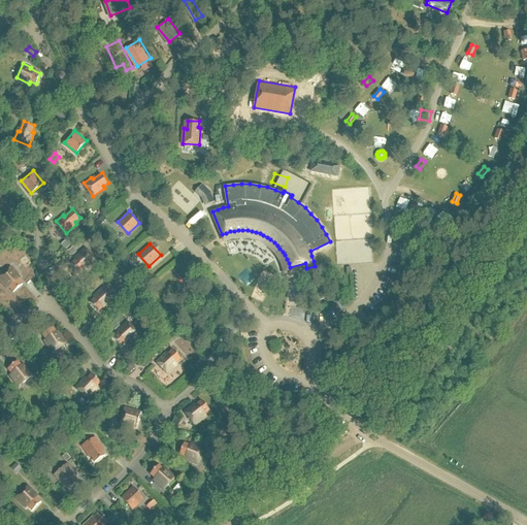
[(73,245),(69,249),(73,254),(77,250),(73,245)]
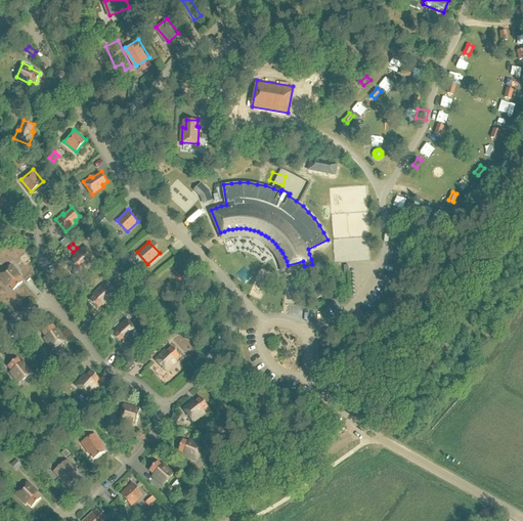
[(89,263),(96,257),(85,246),(75,254),(76,256),(71,260),(79,269),(87,262),(89,263)]
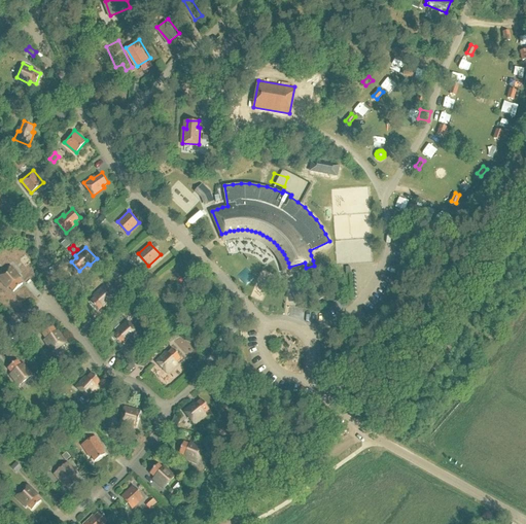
[(13,290),(23,282),(15,274),(16,272),(11,266),(0,274),(0,277),(8,286),(9,285),(13,290)]
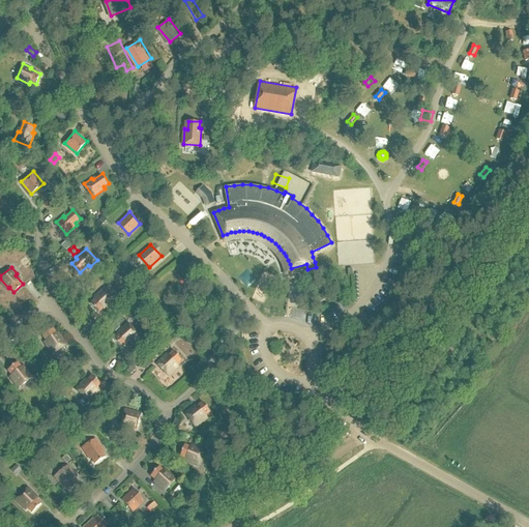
[(109,304),(116,298),(105,287),(94,296),(96,297),(91,302),(99,311),(108,303),(109,304)]
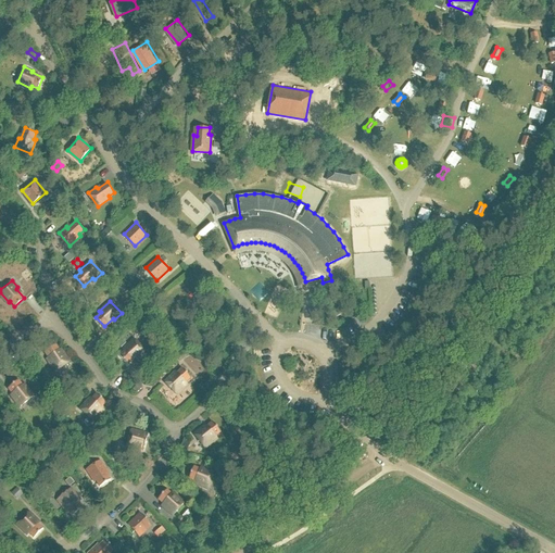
[(333,317),(343,311),(340,305),(330,313),(333,317)]
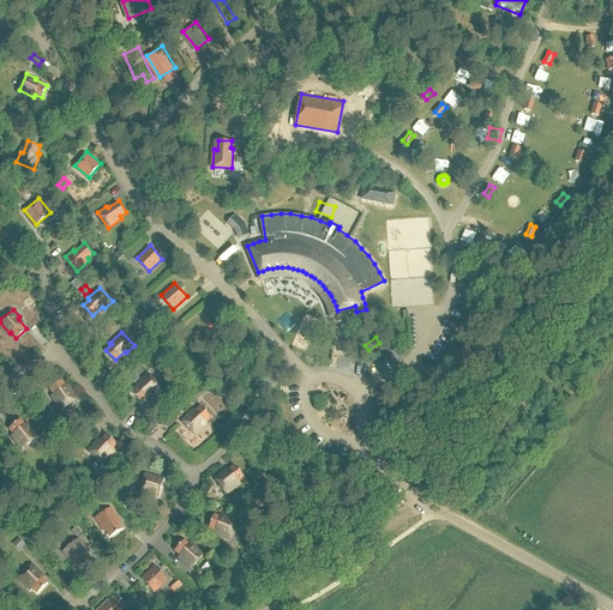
[(131,375),(130,376),(133,381),(140,376),(134,370),(131,374),(131,375)]
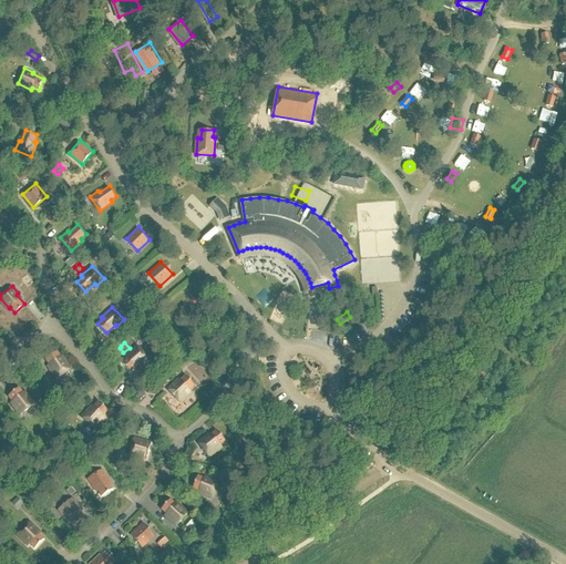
[(141,363),(148,357),(137,345),(126,355),(127,356),(122,361),(131,370),(140,362),(141,363)]
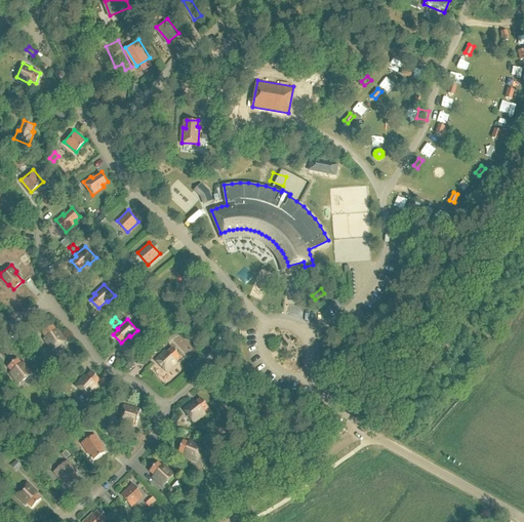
[(56,329),(52,324),(43,330),(49,339),(47,340),(52,349),(66,339),(58,328),(56,329)]
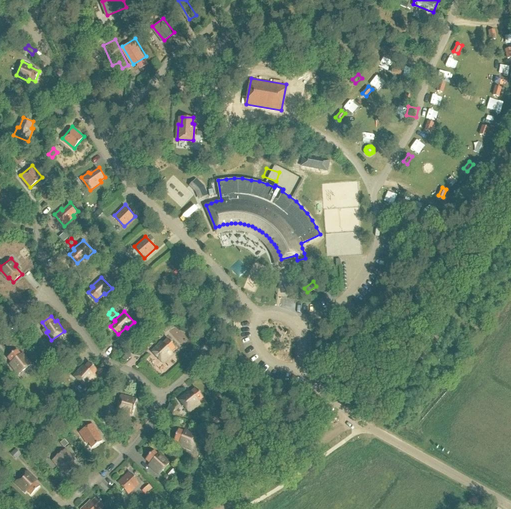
[(176,346),(168,337),(160,345),(159,343),(152,350),(163,361),(173,352),(171,350),(176,346)]
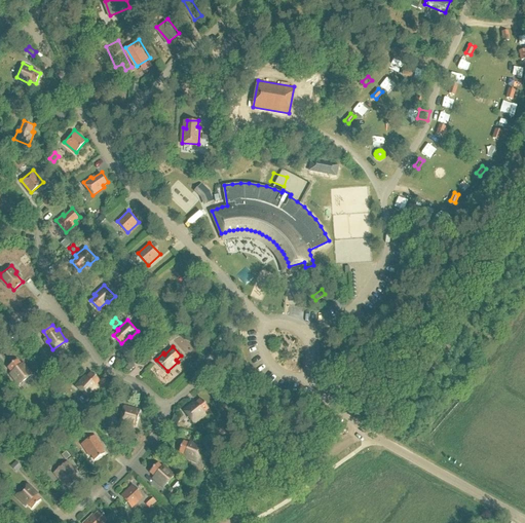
[(39,357),(42,355),(44,352),(40,347),(38,348),(35,350),(39,357)]
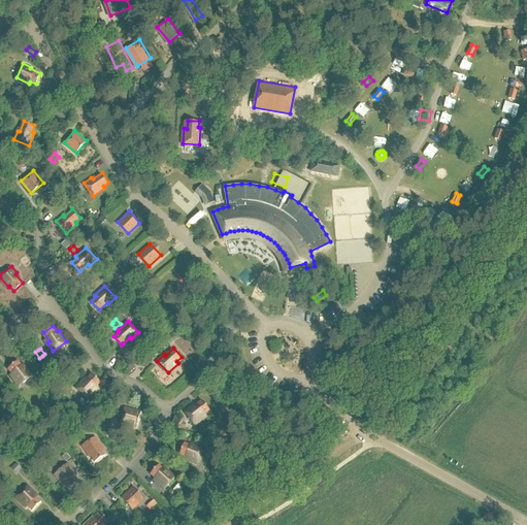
[(31,356),(26,359),(30,364),(35,361),(31,356)]
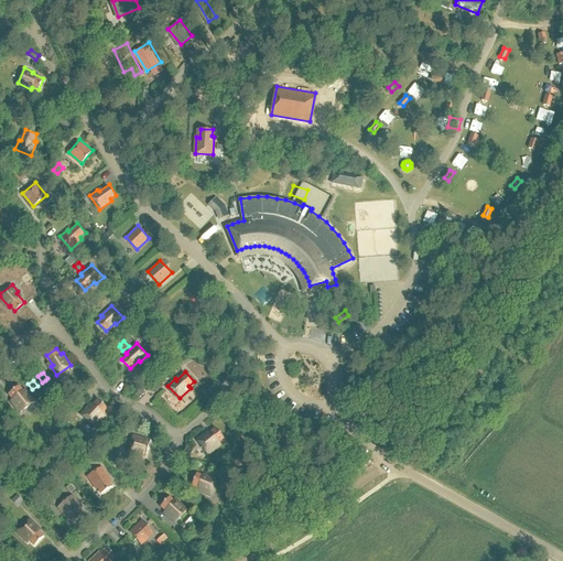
[(23,389),(19,384),(9,392),(17,401),(14,402),(21,410),(34,400),(25,388),(23,389)]
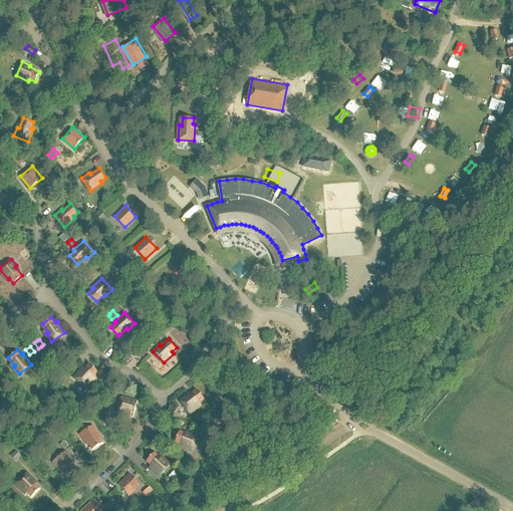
[(129,351),(122,356),(126,361),(133,355),(129,351)]
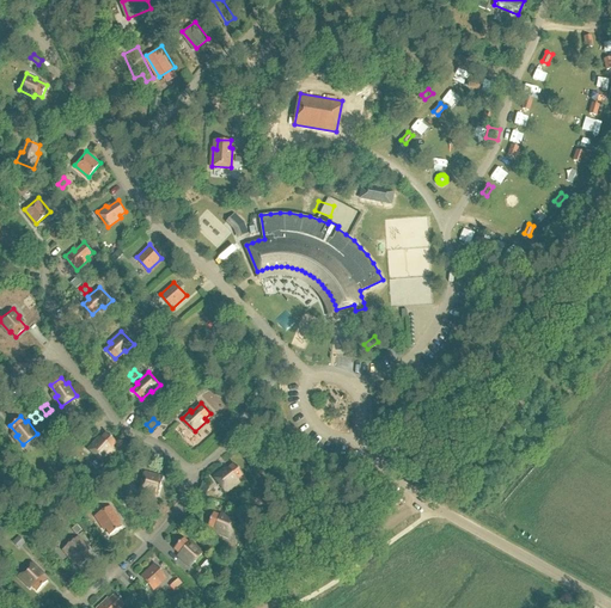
[(0,436),(7,444),(14,438),(2,424),(0,425),(0,436)]
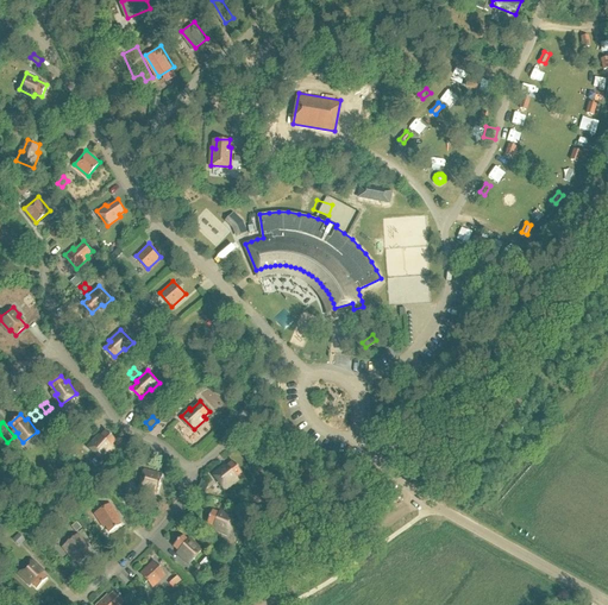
[(111,445),(117,439),(106,429),(98,439),(95,438),(88,445),(102,458),(113,446),(111,445)]
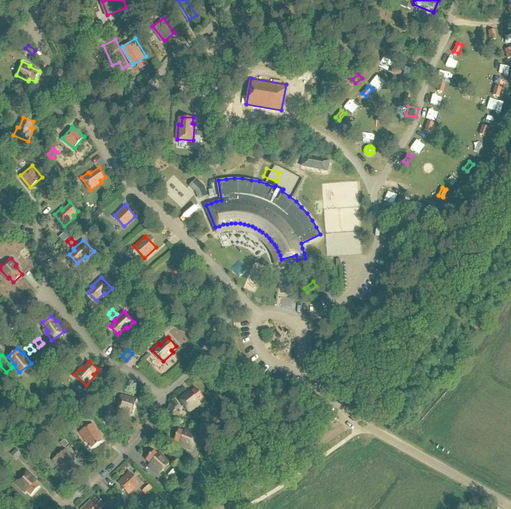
[(204,396),(196,387),(188,394),(186,392),(179,398),(189,410),(200,401),(198,400),(204,396)]
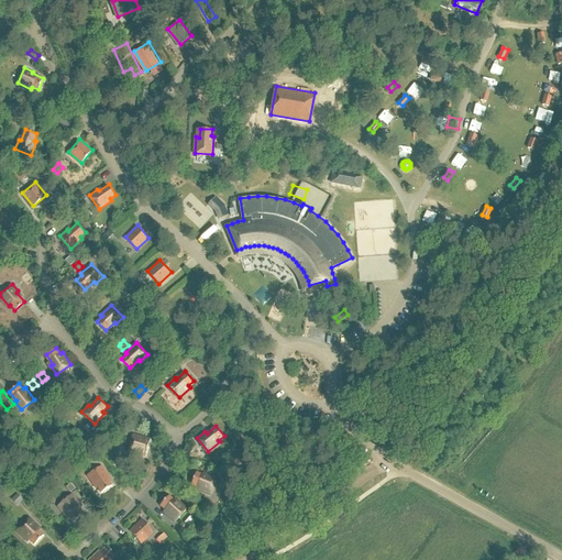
[(145,454),(150,438),(133,434),(129,450),(145,454)]
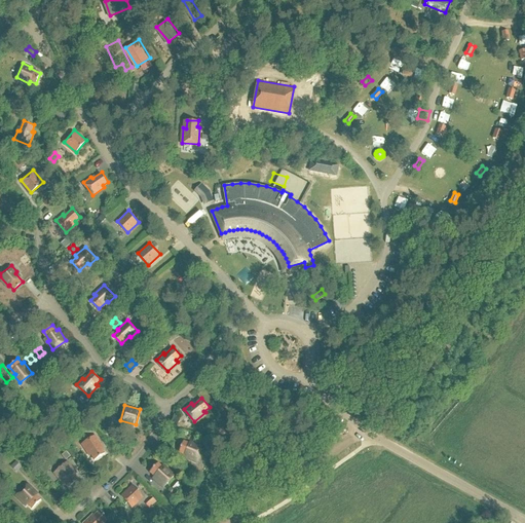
[(180,418),(175,416),(171,423),(176,425),(180,418)]
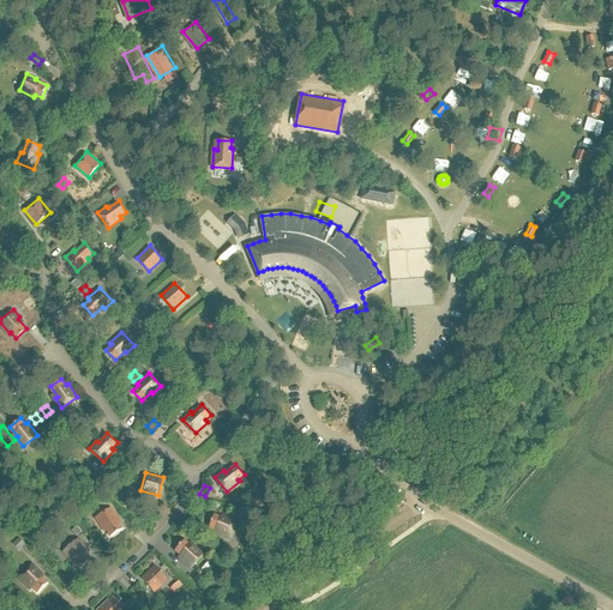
[(110,535),(122,527),(115,517),(118,515),(112,506),(96,517),(104,530),(107,529),(110,535)]
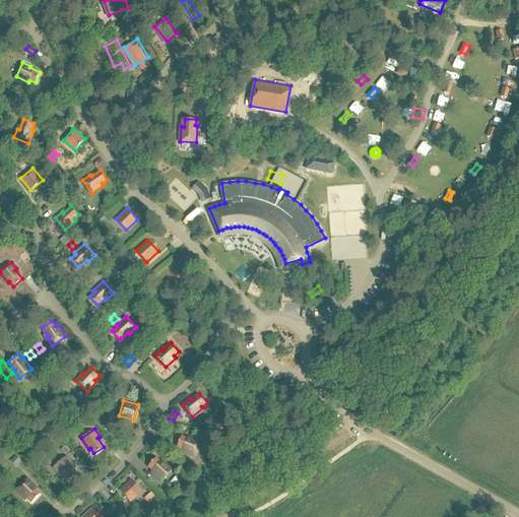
[(188,437),(182,435),(177,446),(187,450),(187,452),(195,455),(201,441),(188,435),(188,437)]
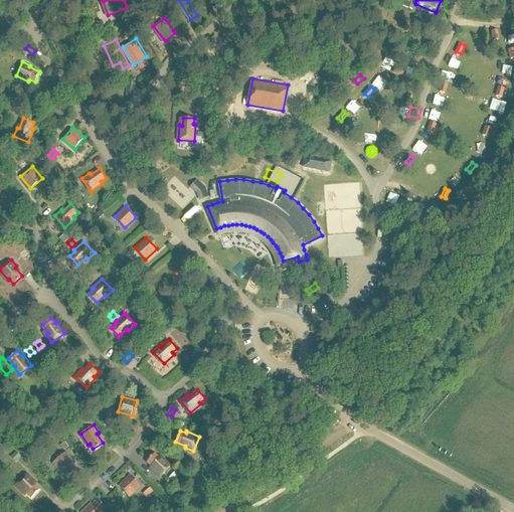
[(176,453),(178,448),(162,441),(160,446),(176,453)]
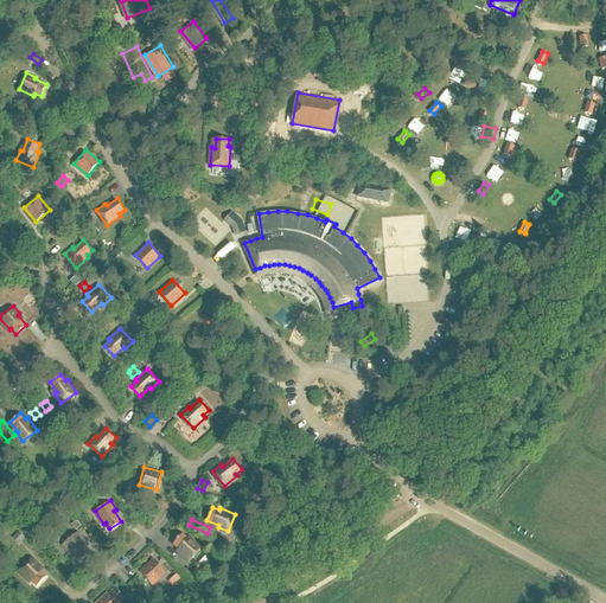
[(19,530),(13,536),(18,541),(25,534),(19,530)]
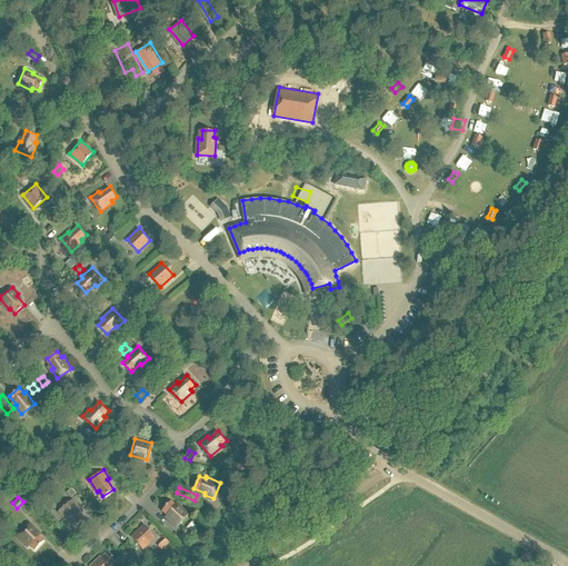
[(76,525),(86,517),(78,508),(79,506),(73,498),(60,509),(69,522),(71,519),(76,525)]
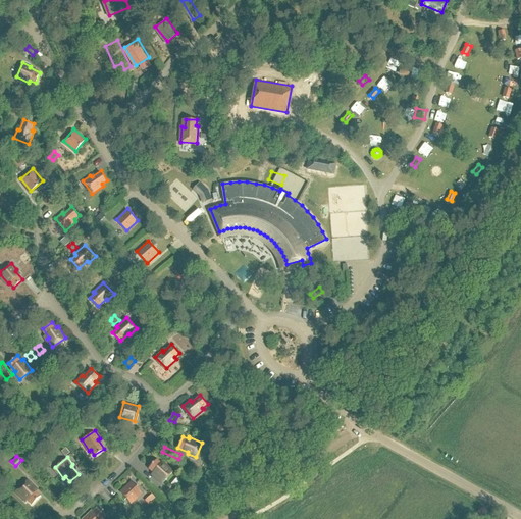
[(163,481),(173,470),(163,461),(162,462),(157,458),(149,467),(157,474),(156,475),(163,481)]
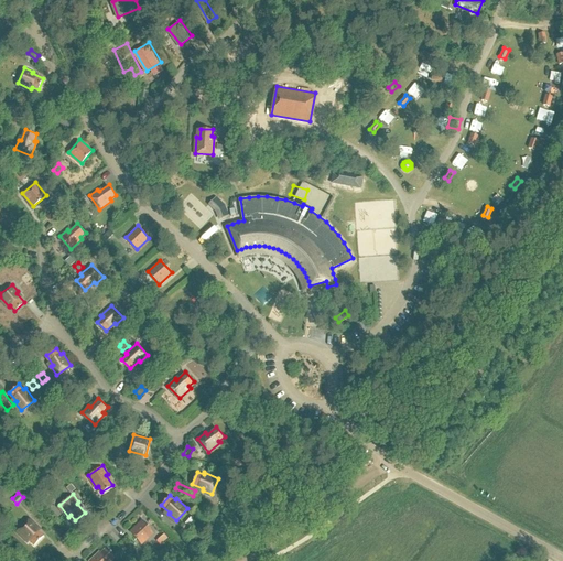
[(144,511),(160,524),(163,519),(149,507),(144,511)]
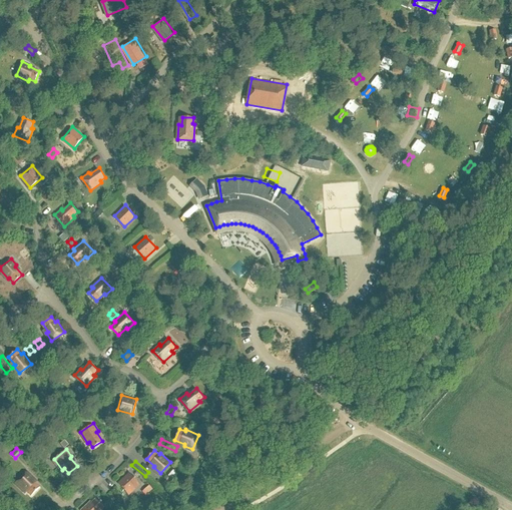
[(32,494),(40,486),(32,478),(33,477),(27,471),(16,482),(26,491),(27,490),(32,494)]
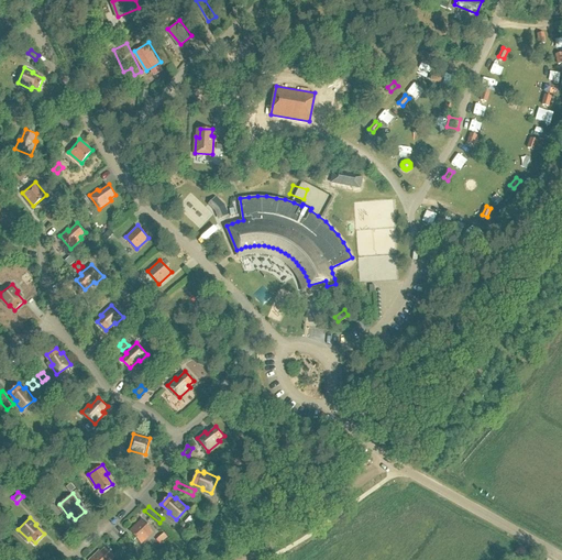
[(142,541),(154,530),(142,517),(130,529),(142,541)]
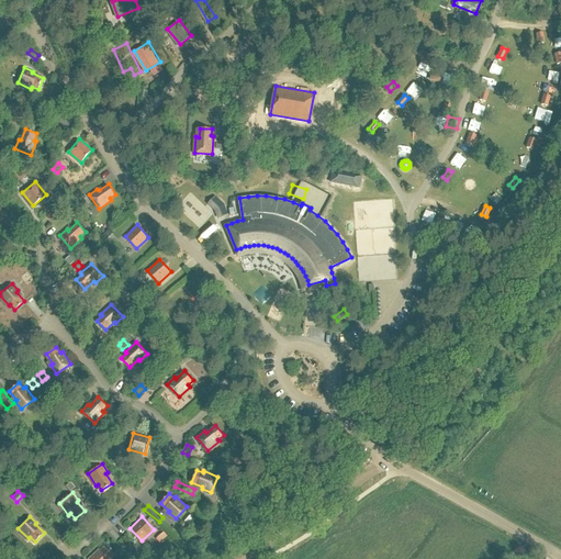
[(184,534),(192,525),(187,520),(179,528),(184,534)]
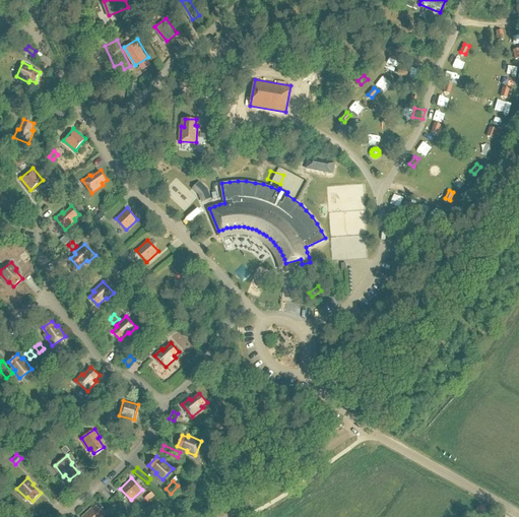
[(107,512),(99,504),(90,512),(89,510),(82,516),(102,516),(107,512)]
